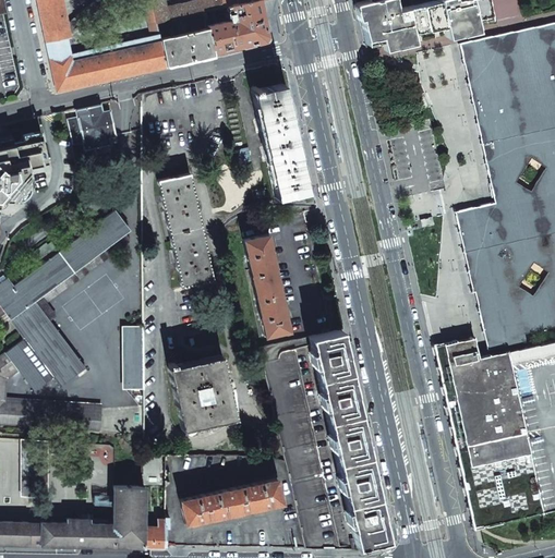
[(0,0),(0,99),(16,95),(22,86),(4,4),(2,0),(0,0)]
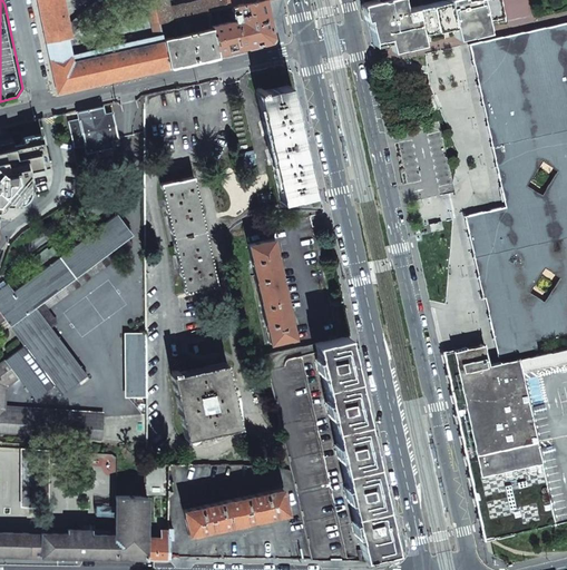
[(41,0),(61,92),(173,67),(163,22),(158,0),(149,0),(157,37),(75,55),(70,37),(74,37),(117,0),(101,0),(71,26),(66,0),(41,0)]
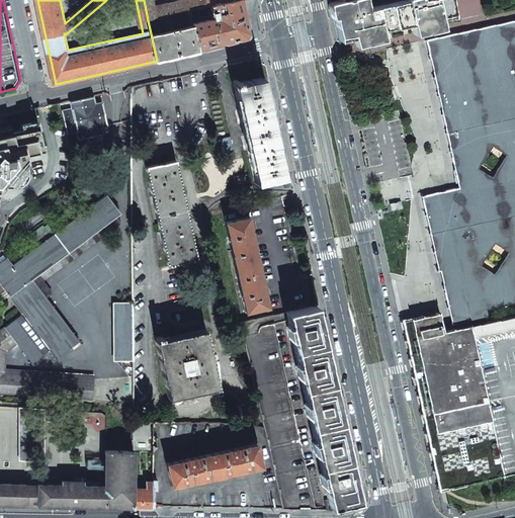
[(235,0),(185,0),(157,7),(155,0),(144,0),(148,20),(161,17),(178,13),(191,10),(217,4),(235,0)]
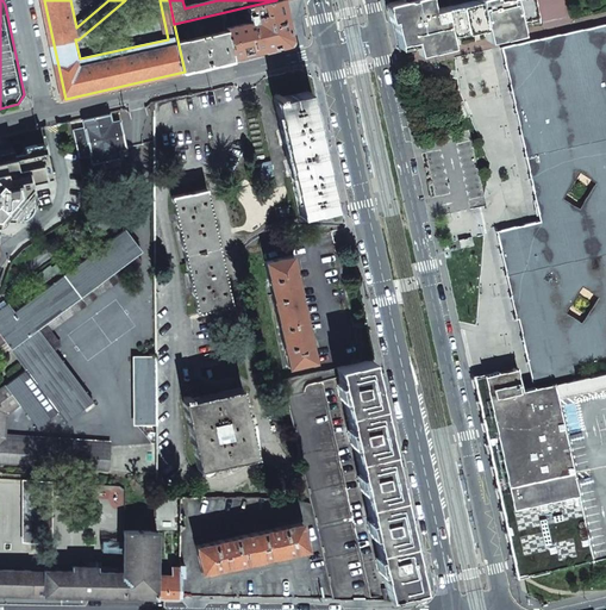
[(293,27),(286,0),(276,0),(255,5),(256,13),(252,14),(254,22),(229,27),(235,57),(292,44),(295,39),(293,27)]
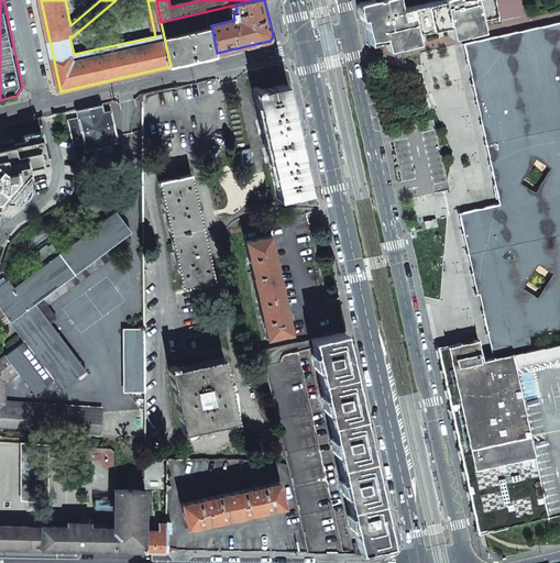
[(370,0),(363,1),(372,43),(386,41),(387,42),(388,46),(420,40),(418,31),(449,24),(451,33),(482,25),(481,20),(496,15),(494,10),(501,9),(498,0),(441,0),(402,9),(399,0),(370,0)]
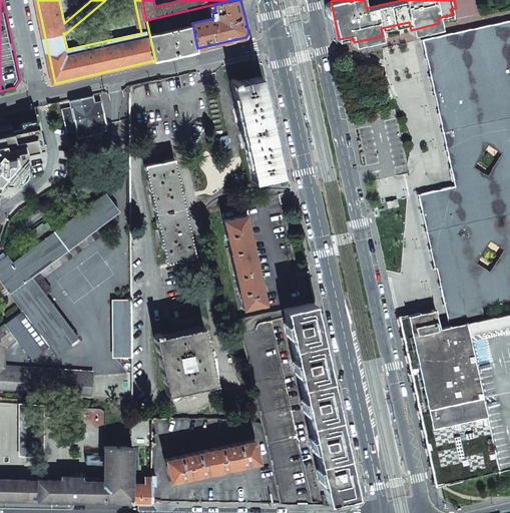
[(176,55),(198,50),(197,48),(192,23),(189,10),(176,13),(179,29),(163,32),(159,17),(146,20),(155,60),(176,55)]
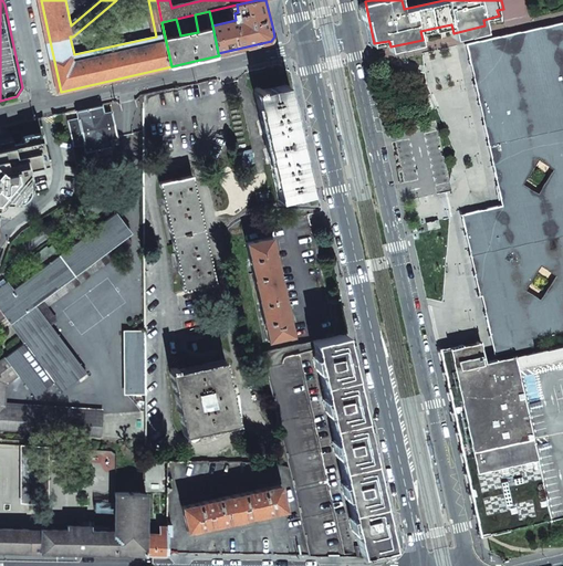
[(562,22),(510,34),(537,157),(558,175),(545,197),(562,278),(562,22)]
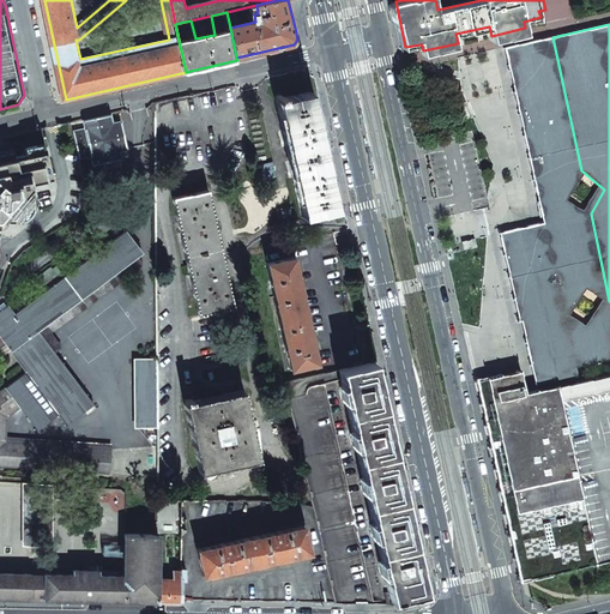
[(609,304),(593,327),(567,311),(584,284),(609,301),(591,214),(565,196),(581,170),(553,37),(508,47),(542,202),(547,222),(503,233),(523,320),(525,320),(527,335),(535,368),(538,385),(580,375),(579,366),(609,359),(609,304)]
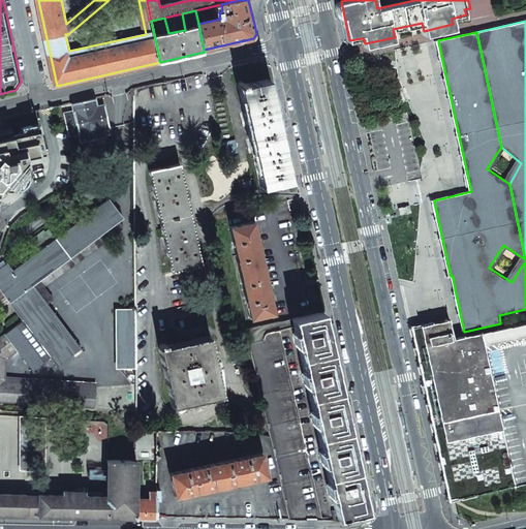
[(240,85),(261,186),(291,180),(288,164),(281,129),(270,79),(240,85)]
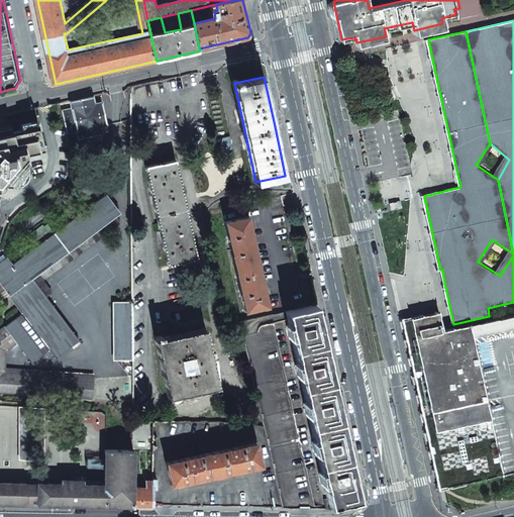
[(65,110),(70,133),(81,131),(82,138),(90,136),(94,139),(97,134),(105,133),(103,125),(110,124),(105,101),(98,103),(96,96),(74,101),(76,108),(65,110)]
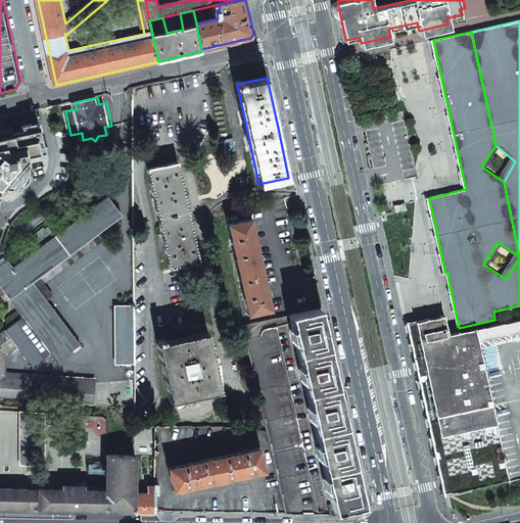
[(0,199),(0,200),(1,187),(16,188),(31,171),(28,156),(48,150),(41,122),(0,131),(0,199)]
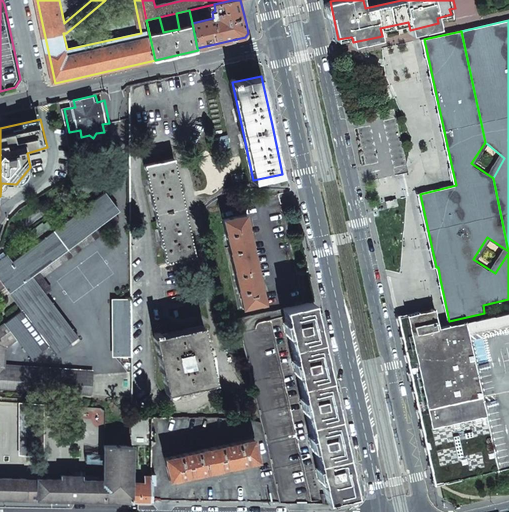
[(146,164),(168,261),(197,255),(176,158),(146,164)]
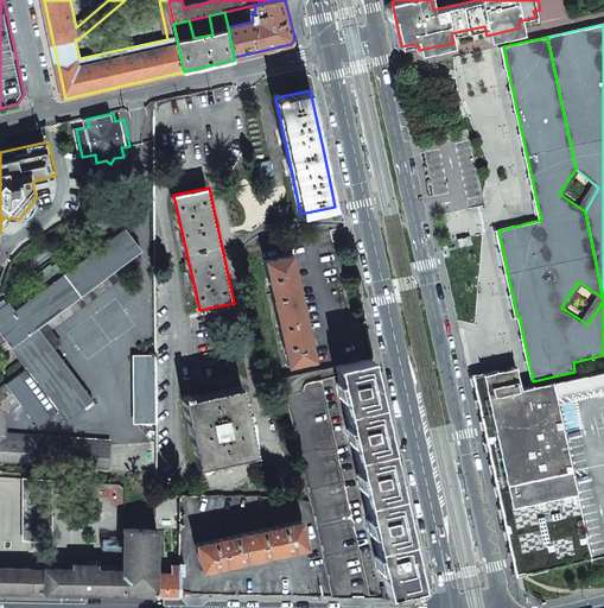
[(37,200),(36,198),(19,219),(21,219),(24,219),(30,217),(33,215),(35,213),(36,209),(37,207),(37,203),(37,200)]
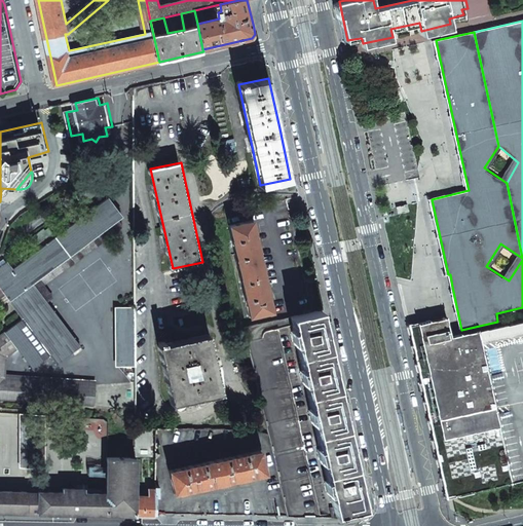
[(0,337),(0,399),(97,405),(98,384),(7,378),(8,358),(20,348),(35,368),(53,354),(60,364),(83,346),(35,283),(124,217),(111,198),(58,237),(51,228),(47,230),(46,229),(35,237),(38,241),(23,254),(27,260),(15,269),(9,262),(0,269),(0,283),(26,317),(0,337)]
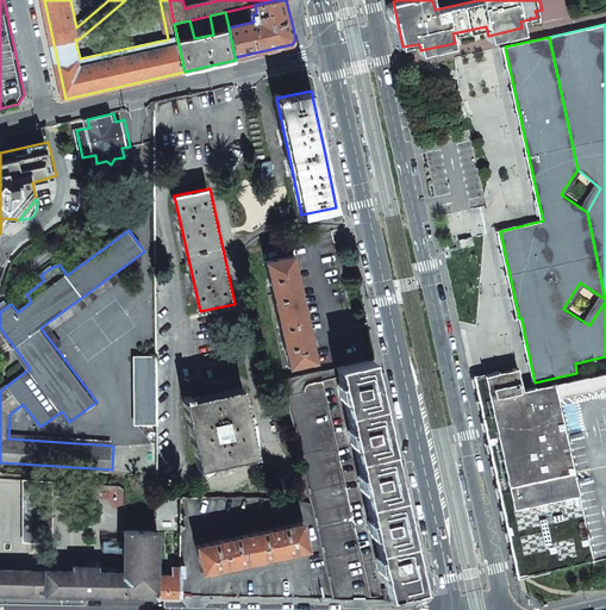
[(291,366),(319,360),(295,254),(267,260),(291,366)]
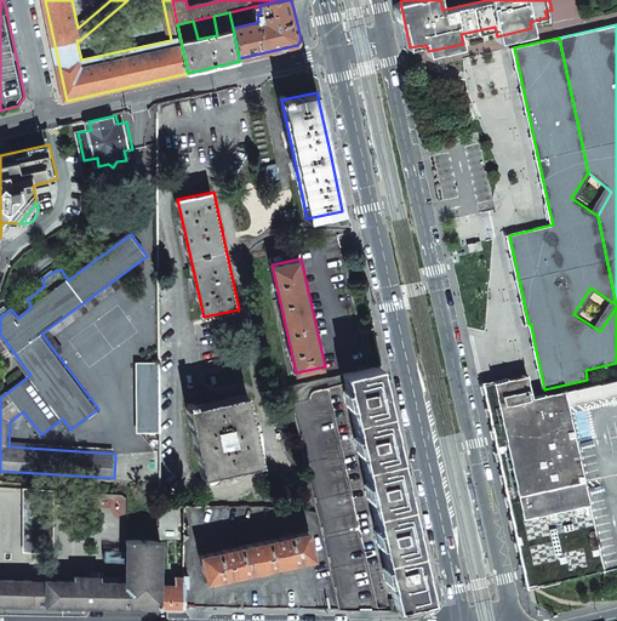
[(142,362),(142,376),(163,376),(163,362),(142,362)]
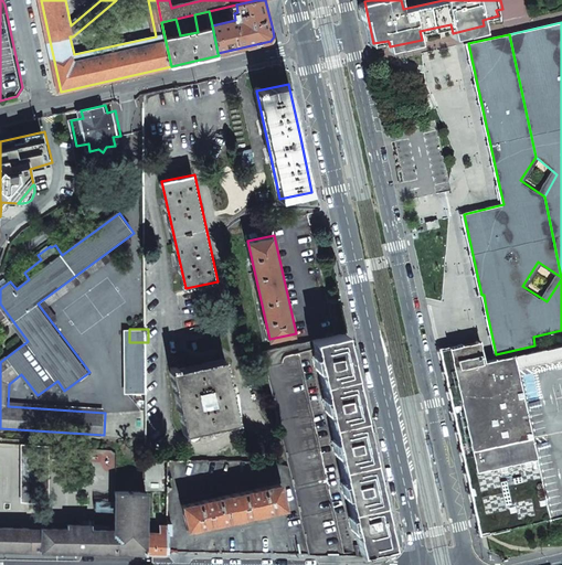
[(359,555),(363,555),(362,552),(394,545),(388,514),(380,481),(371,439),(361,396),(351,354),(347,333),(315,340),(319,356),(315,358),(317,366),(320,365),(328,400),(325,400),(326,408),(330,407),(338,441),(333,443),(336,451),(339,450),(347,483),(343,484),(346,493),(349,492),(354,518),(351,519),(353,528),(357,526),(361,545),(357,545),(359,555)]
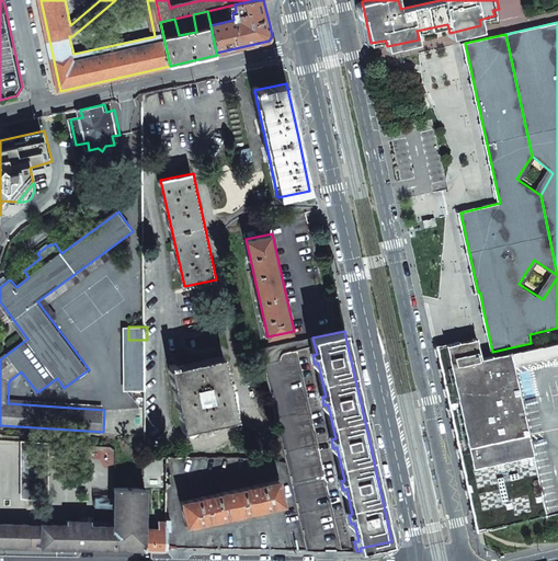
[(478,530),(557,513),(557,342),(484,359),(479,339),(439,347),(478,530)]
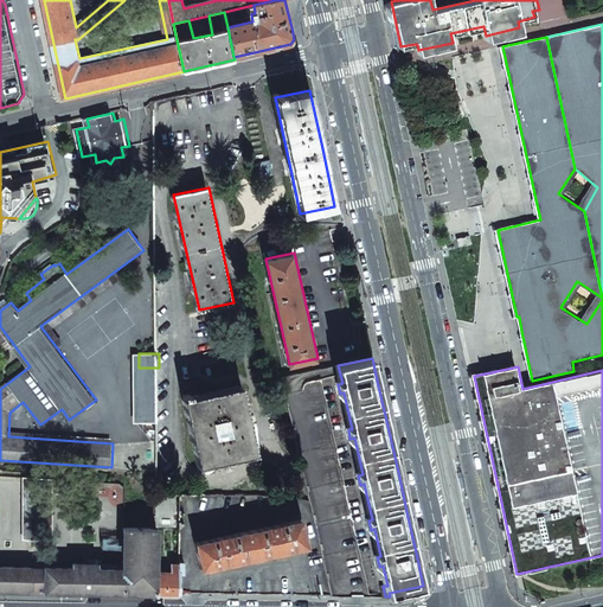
[(139,368),(139,422),(159,422),(159,368),(139,368)]
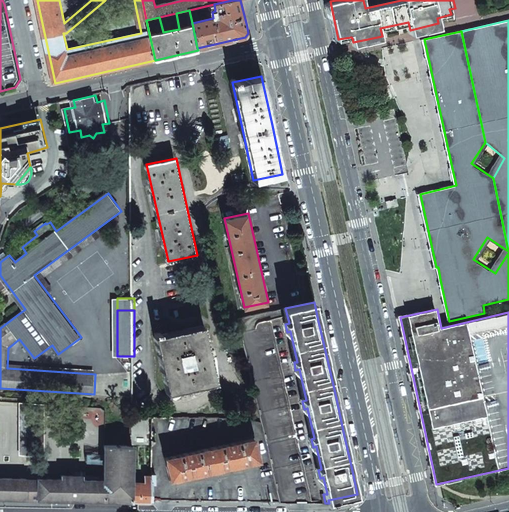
[(240,318),(281,503),(296,503),(314,503),(271,311),(240,318)]
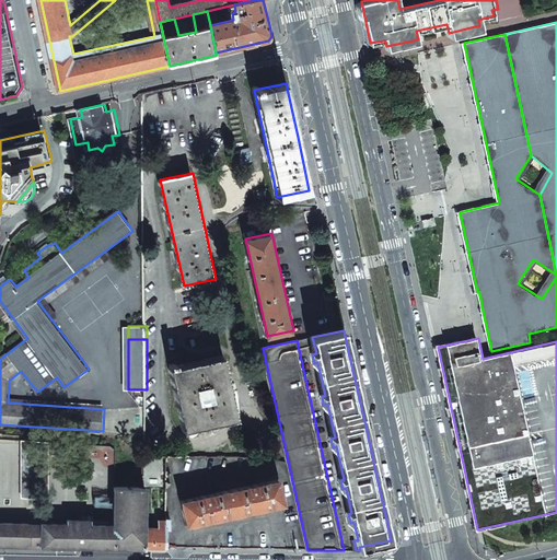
[(171,366),(185,430),(239,418),(224,354),(178,365),(177,362),(172,363),(173,366),(171,366)]
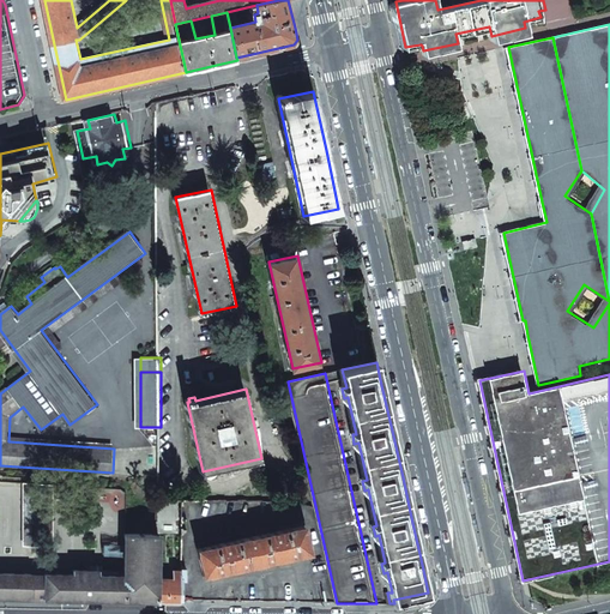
[(24,482),(25,548),(41,547),(41,515),(40,483),(24,482)]
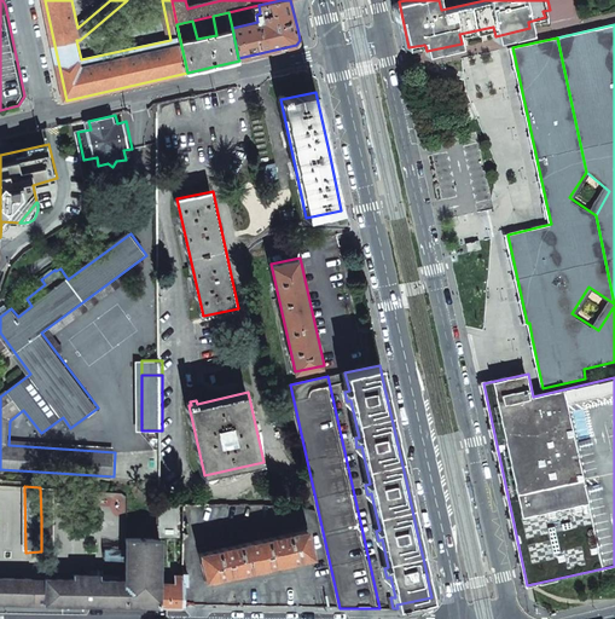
[(40,487),(41,519),(57,519),(56,489),(40,487)]
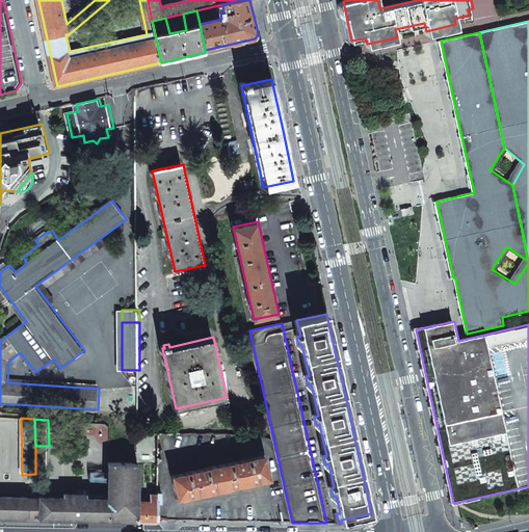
[(35,446),(35,474),(49,474),(49,446),(35,446)]
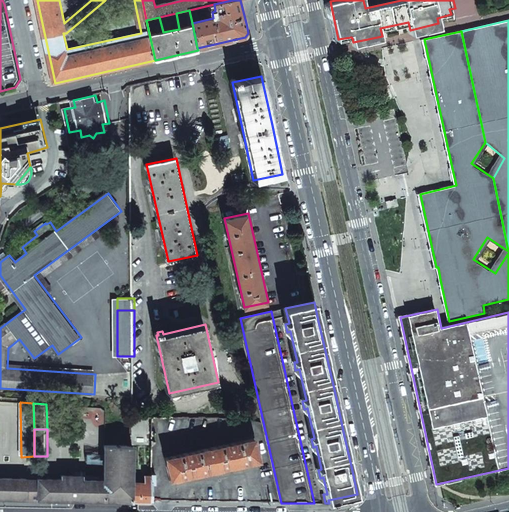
[(167,457),(172,479),(216,470),(261,460),(255,437),(167,457)]
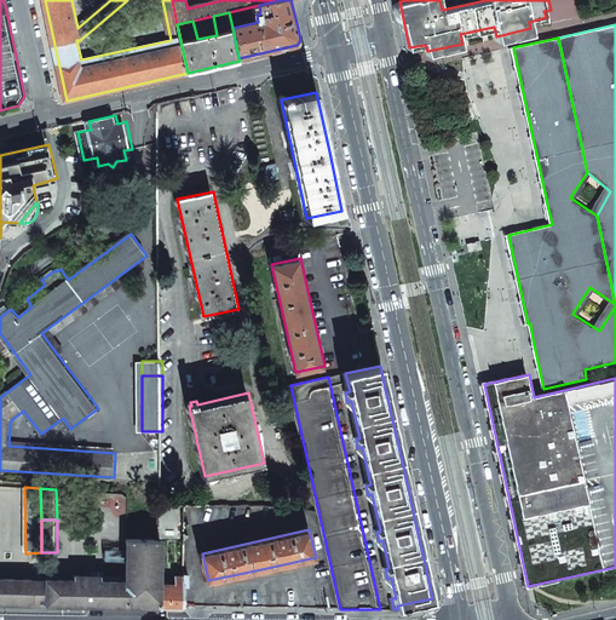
[(0,579),(0,603),(34,604),(186,607),(186,577),(179,577),(178,585),(170,585),(162,585),(162,540),(130,539),(130,581),(102,580),(102,577),(78,575),(78,580),(49,580),(49,583),(35,583),(35,580),(0,579)]
